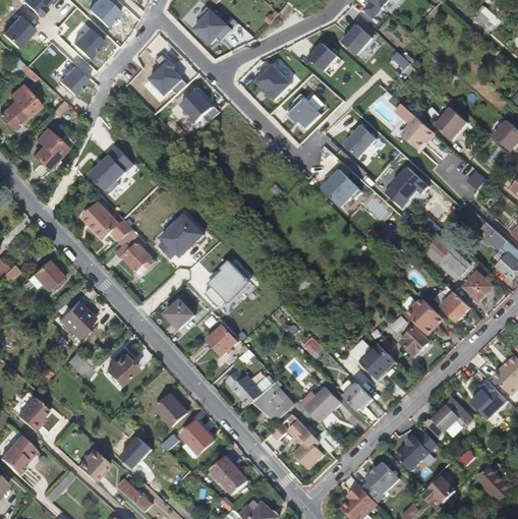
[(22,0),(38,14),(51,0),(22,0)]
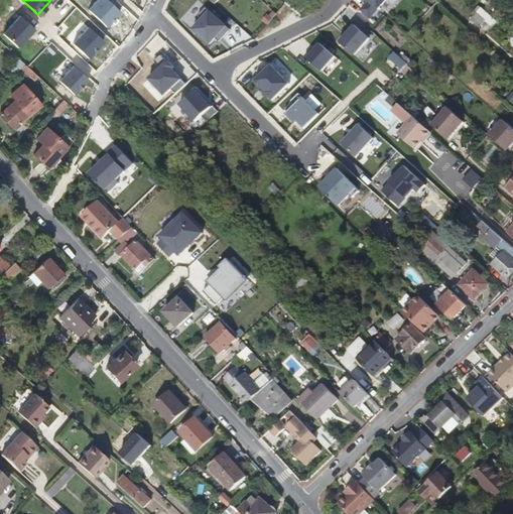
[(104,24),(118,9),(108,0),(90,0),(85,6),(104,24)]
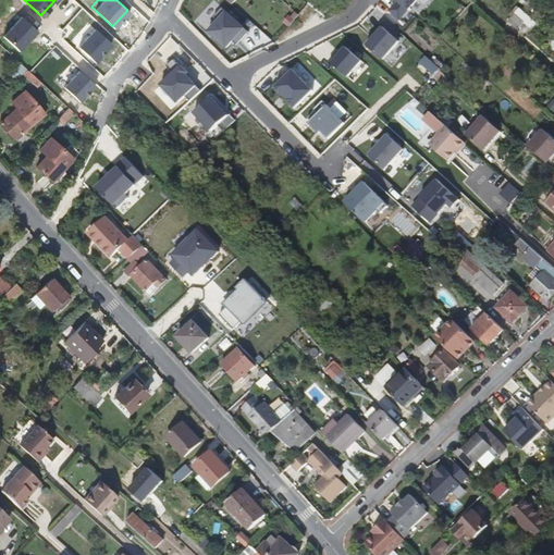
[(228,47),(245,25),(214,0),(210,0),(194,20),(228,47)]
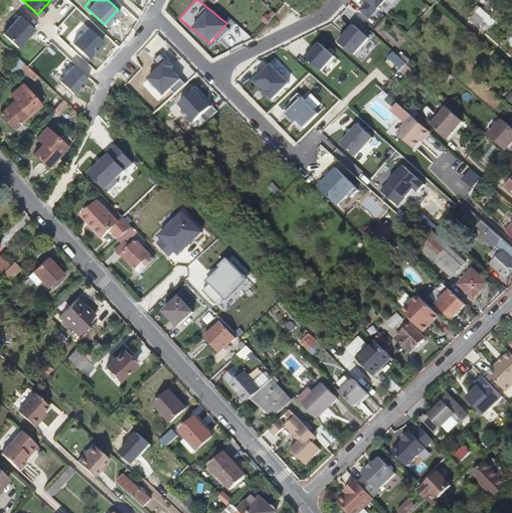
[(354,0),(353,2),(367,16),(382,0),(354,0)]
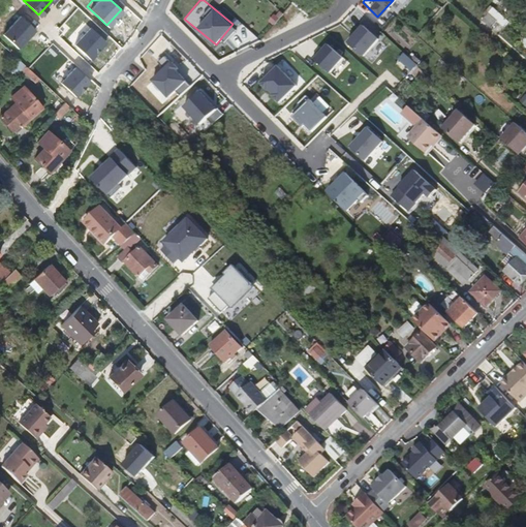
[(495,27),(504,17),(491,4),(482,16),(495,27)]
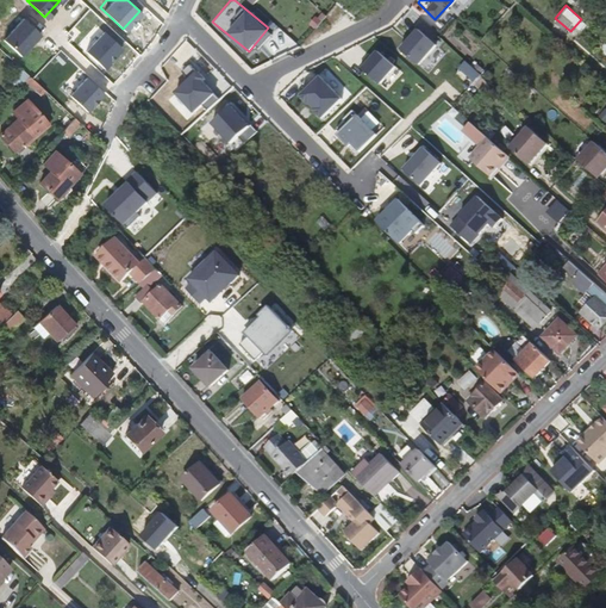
[(312,28),(323,13),(319,10),(313,16),(312,14),(306,23),(312,28)]
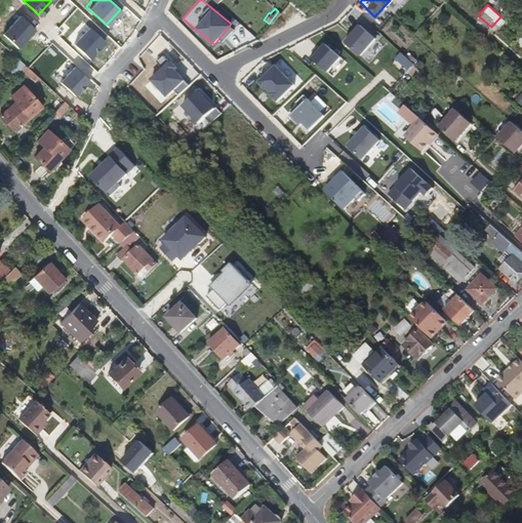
[(15,45),(34,28),(18,12),(0,30),(15,45)]
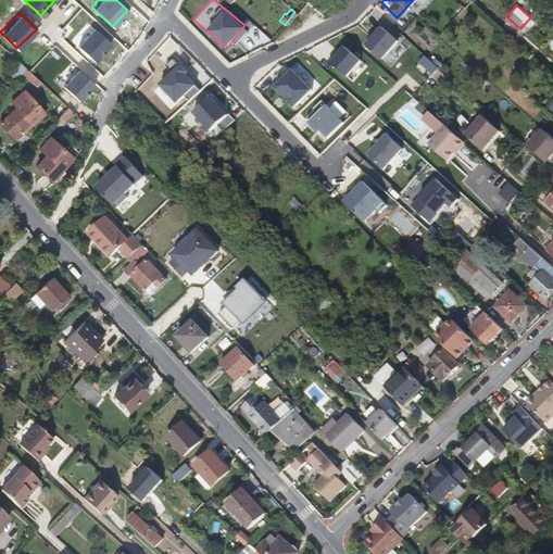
[(88,25),(75,47),(97,60),(110,38),(88,25)]
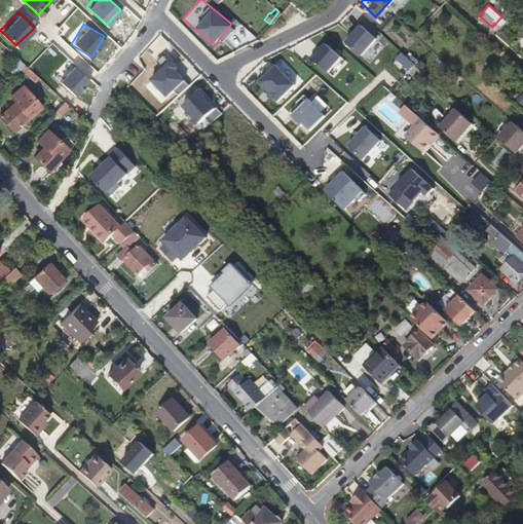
[(344,42),(360,55),(374,38),(359,25),(344,42)]
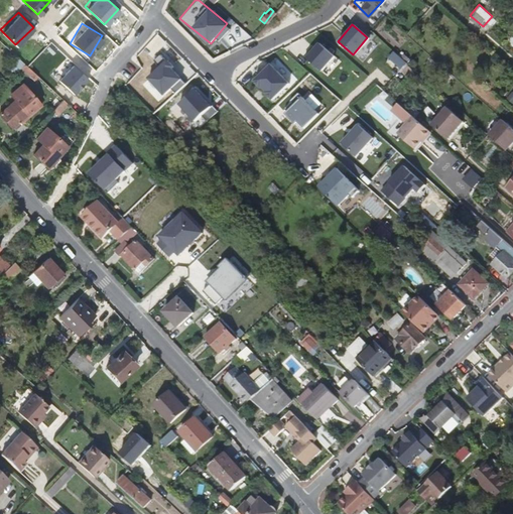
[(302,55),(319,71),(333,55),(317,42),(313,48),(309,51),(308,50),(302,55)]
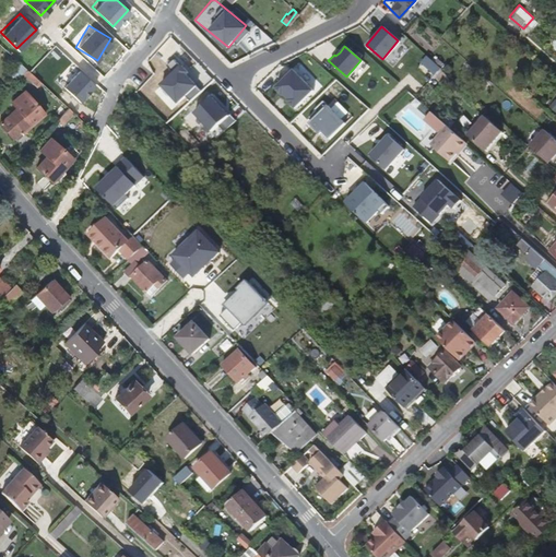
[(272,83),(293,106),(312,89),(293,66),(272,83)]
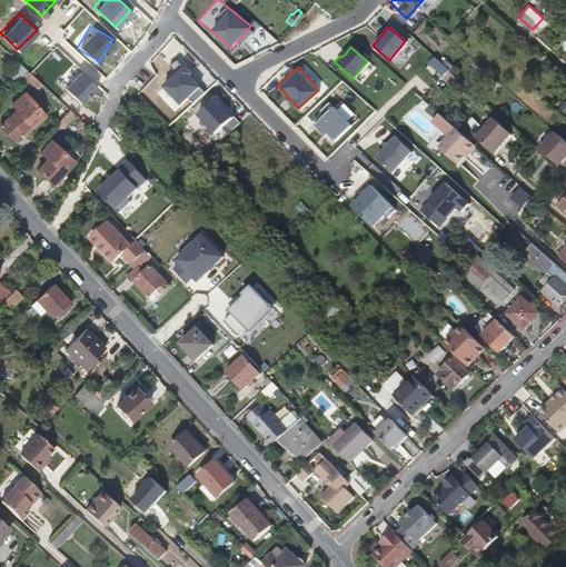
[(79,101),(96,85),(77,68),(61,85),(79,101)]
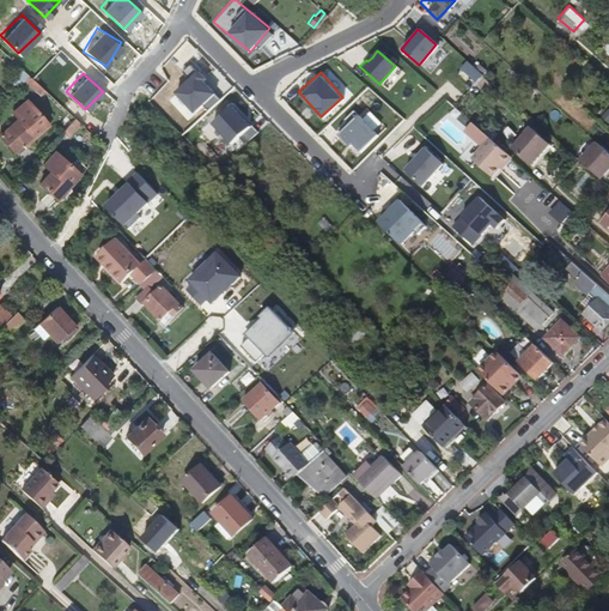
[(41,89),(26,74),(22,80),(37,94),(41,89)]
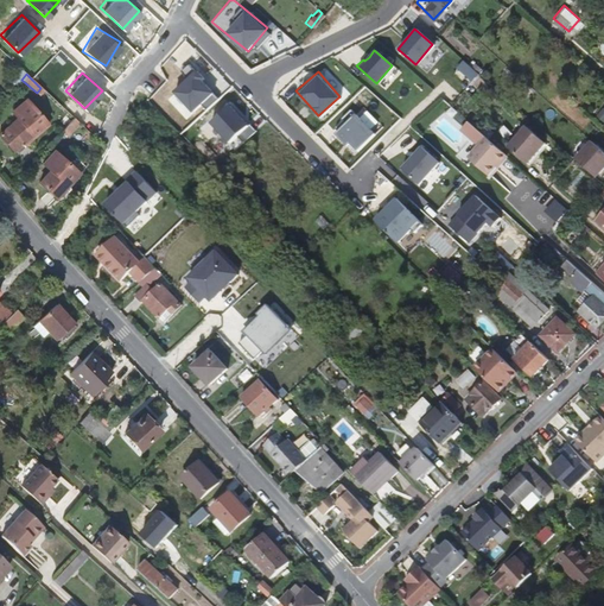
[(12,149),(14,151),(21,145),(19,143),(43,122),(36,114),(37,113),(24,99),(10,111),(14,117),(0,128),(0,136),(11,149),(12,149)]
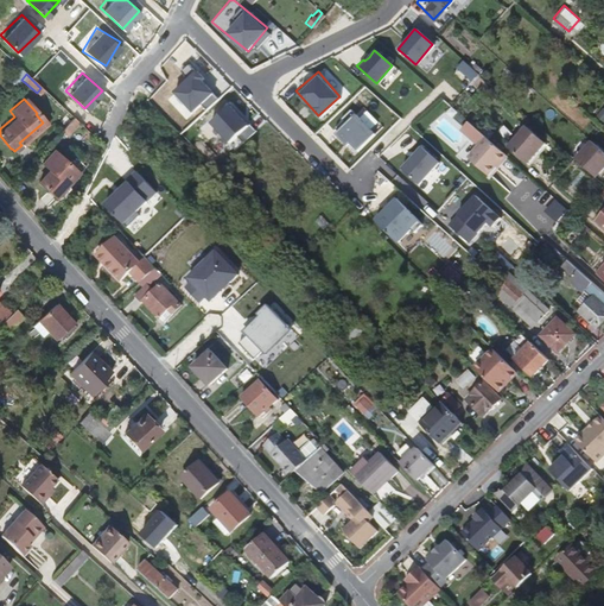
[(229,101),(208,119),(227,140),(248,122),(229,101)]
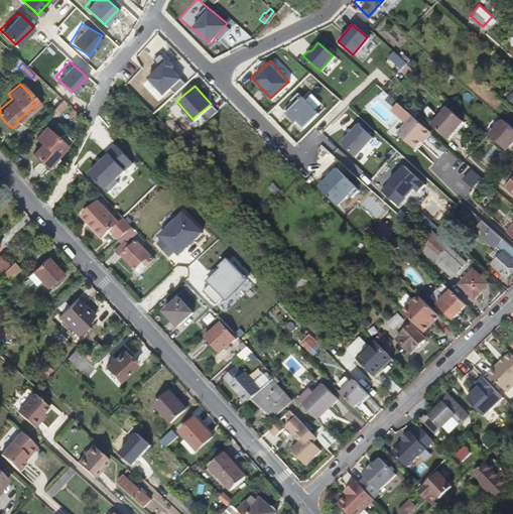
[(53,106),(60,99),(49,89),(42,96),(53,106)]
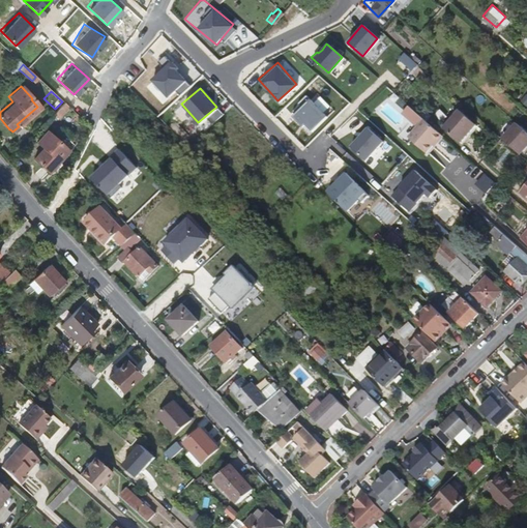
[(326,117),(309,99),(291,116),(297,123),(300,121),(311,132),(326,117)]
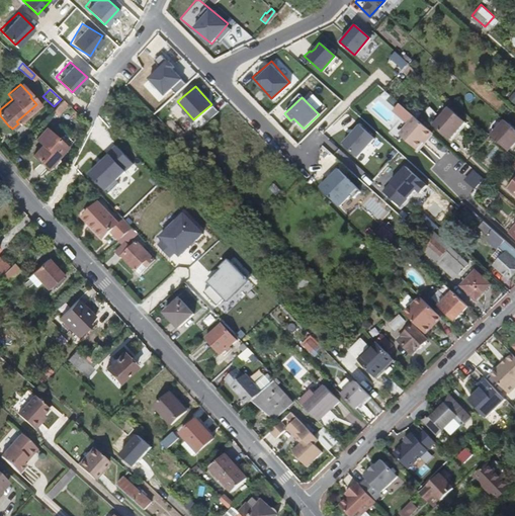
[(55,114),(66,103),(61,99),(54,106),(51,110),(55,114)]
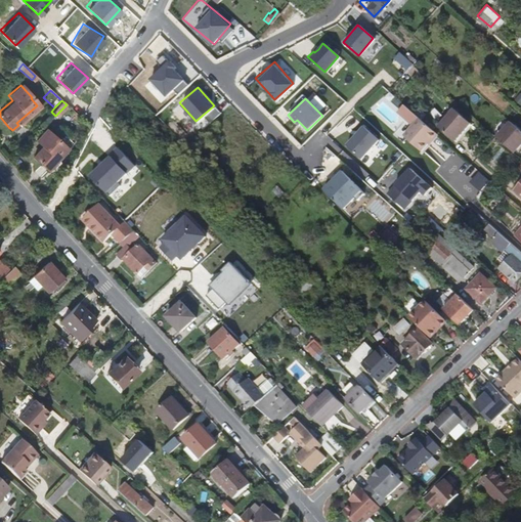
[(470,124),(452,109),(437,127),(453,141),(470,124)]
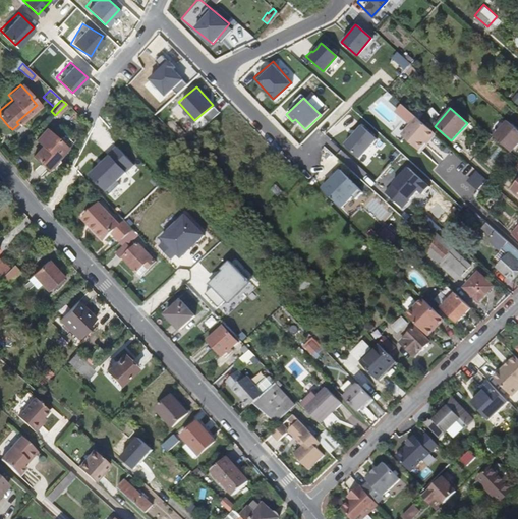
[(418,149),(434,132),(417,117),(402,133),(418,149)]
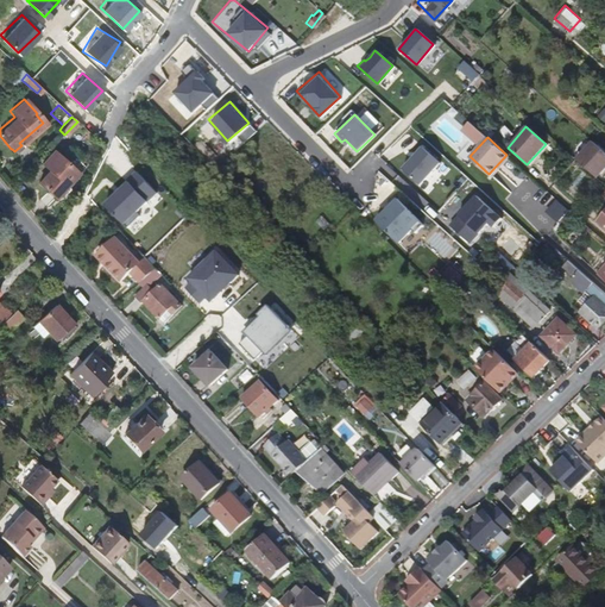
[(354,154),(357,151),(345,139),(341,142),(354,154)]
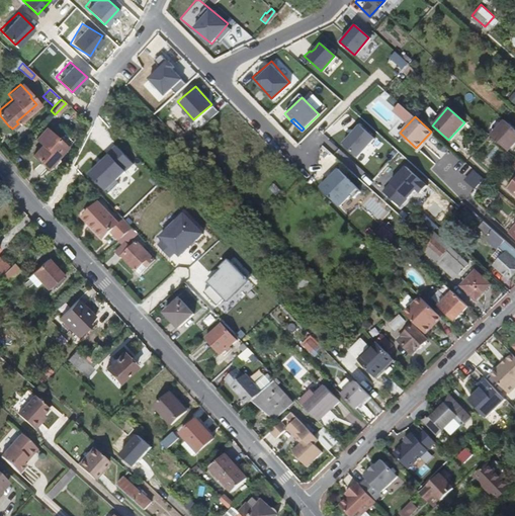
[(514,138),(514,130),(503,119),(489,135),(490,136),(505,150),(514,138)]
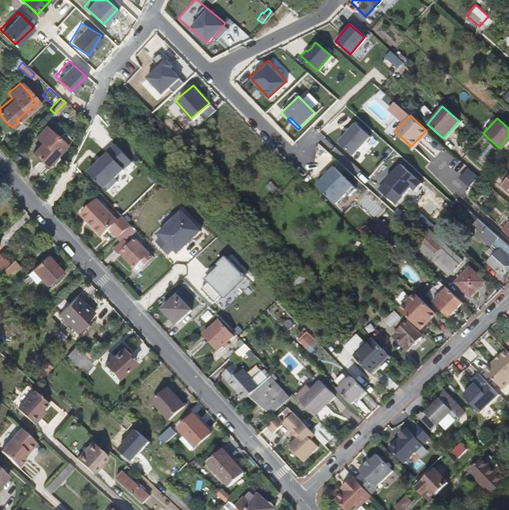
[(352,155),(369,136),(354,123),(338,142),(352,155)]
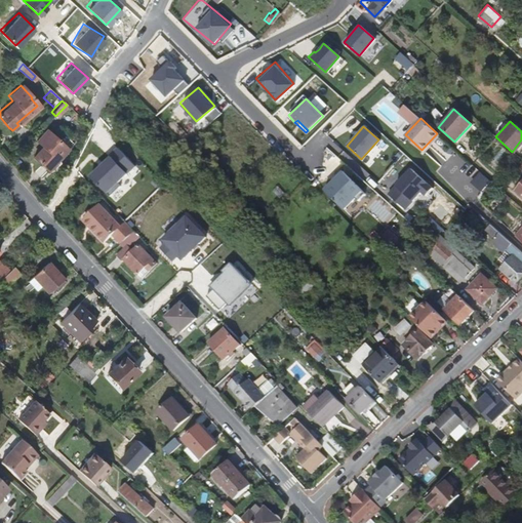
[(32,156),(46,170),(67,149),(45,129),(36,138),(42,145),(32,156)]
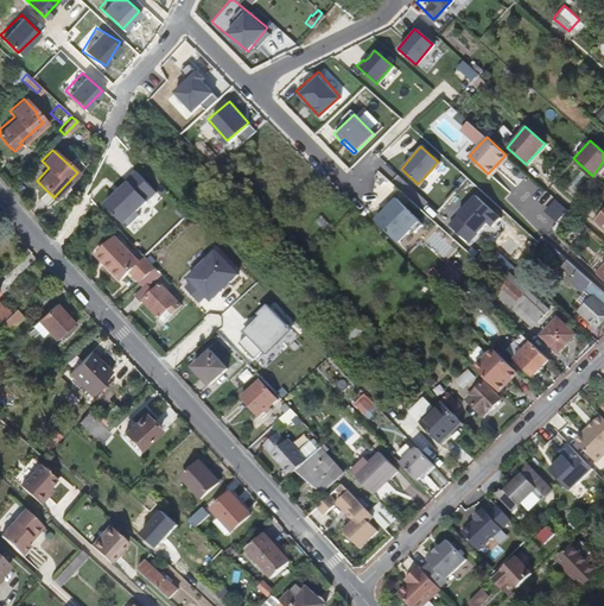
[(102,200),(124,222),(157,190),(135,168),(102,200)]
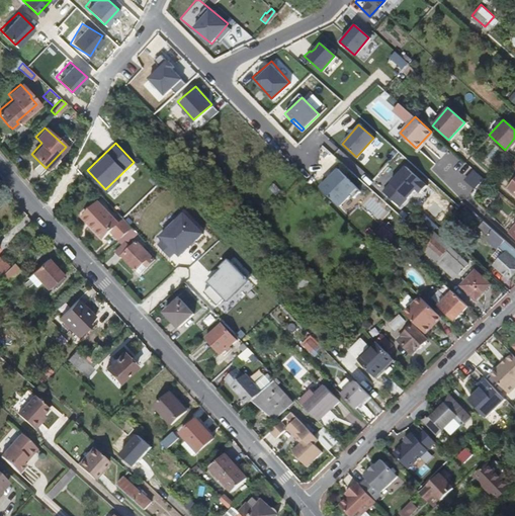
[(415,188),(418,191),(426,183),(404,163),(380,188),(399,205),(415,188)]
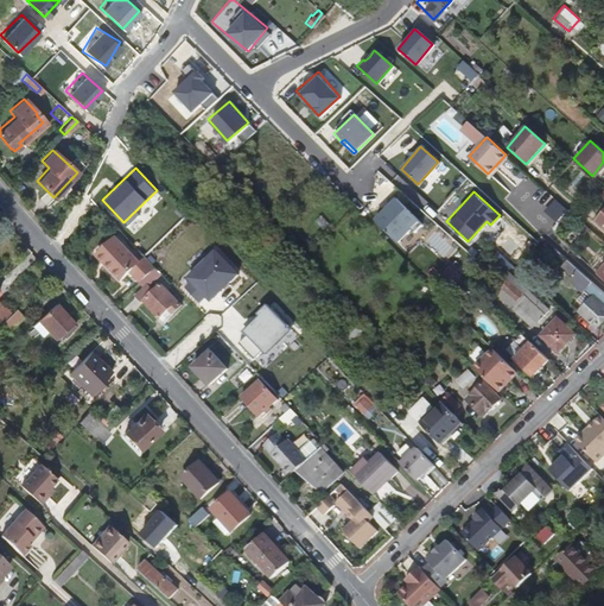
[(601,215),(596,221),(603,228),(603,195),(601,193),(599,193),(589,204),(601,215)]
